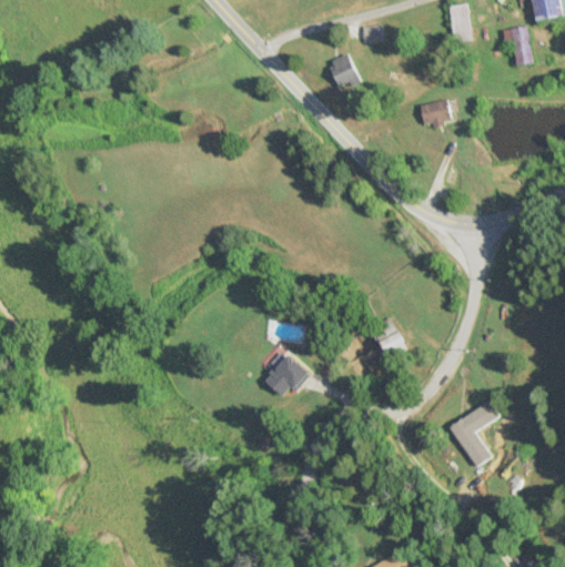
[(564,0),(532,0),(535,20),(564,16),(564,0)]
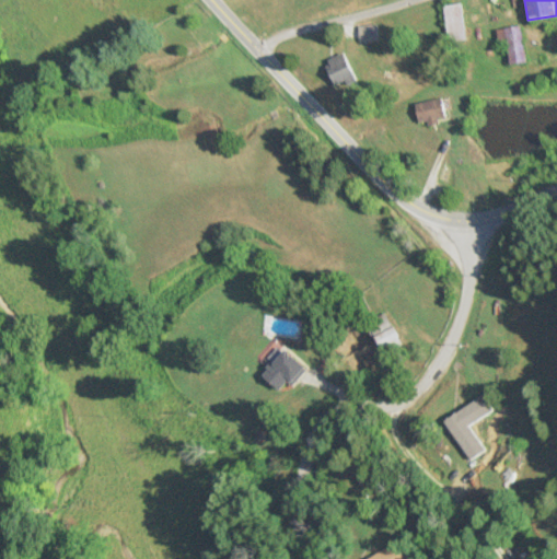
[(443,6),(448,43),(465,41),(462,3),(443,6)]
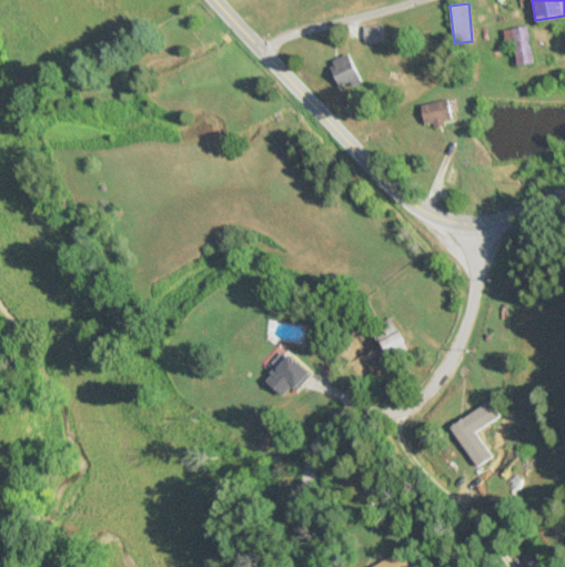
[(365,42),(381,40),(379,26),(363,28),(365,42)]
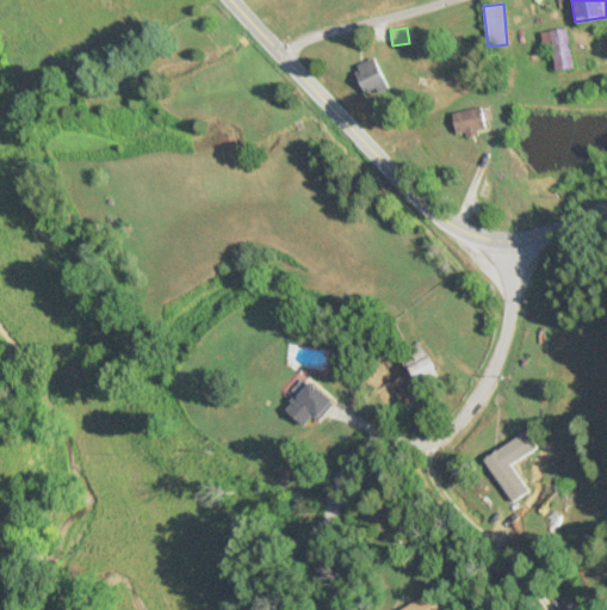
[(539,34),(544,48),(549,47),(556,72),(574,67),(563,28),(539,34)]
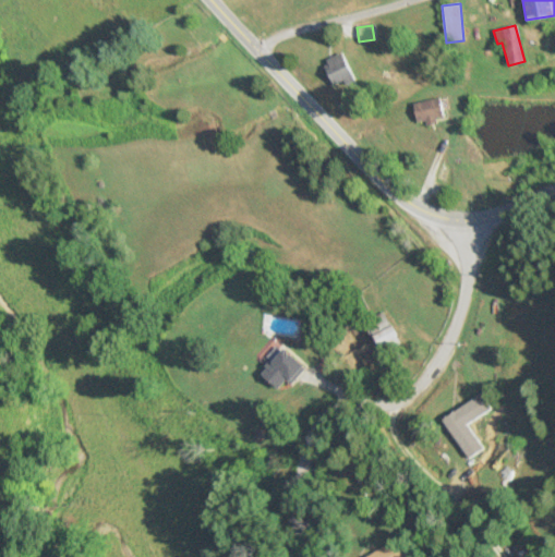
[(324,62),(336,87),(354,79),(342,53),(324,62)]
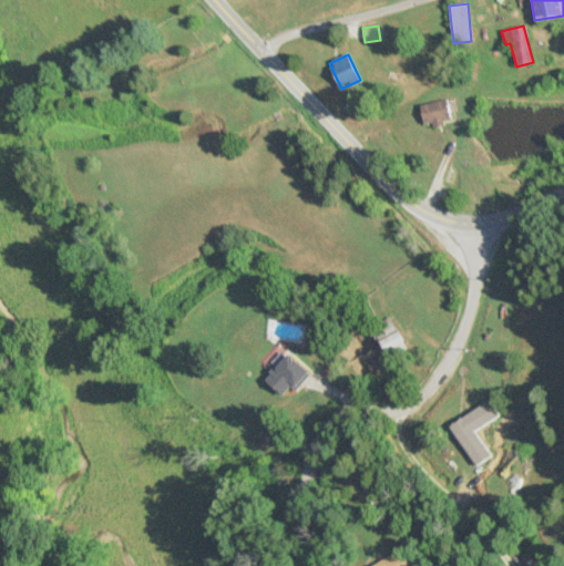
[(451,121),(445,99),(419,105),(424,126),(451,121)]
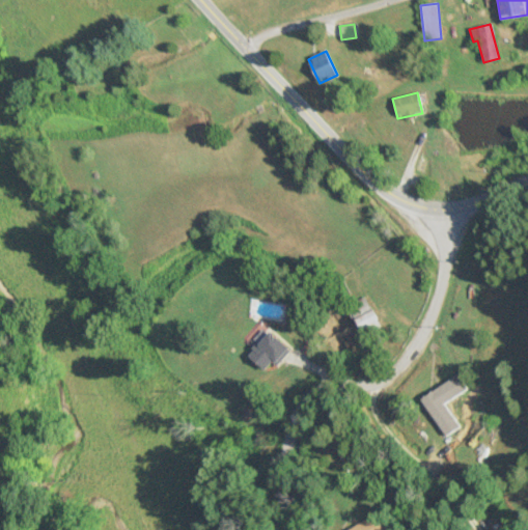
[(345,307),(362,337),(381,327),(364,297),(345,307)]
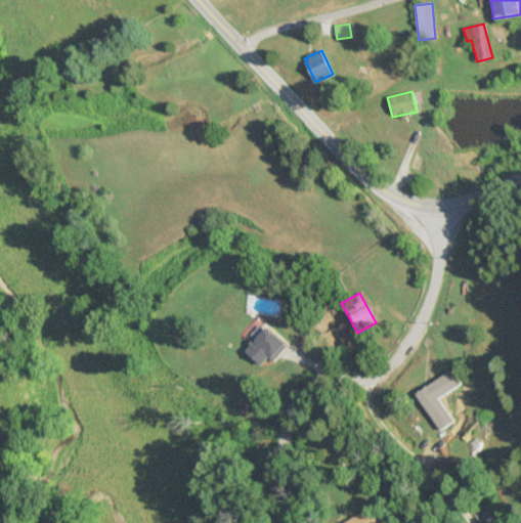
[(263,368),(285,345),(265,328),(244,351),(263,368)]
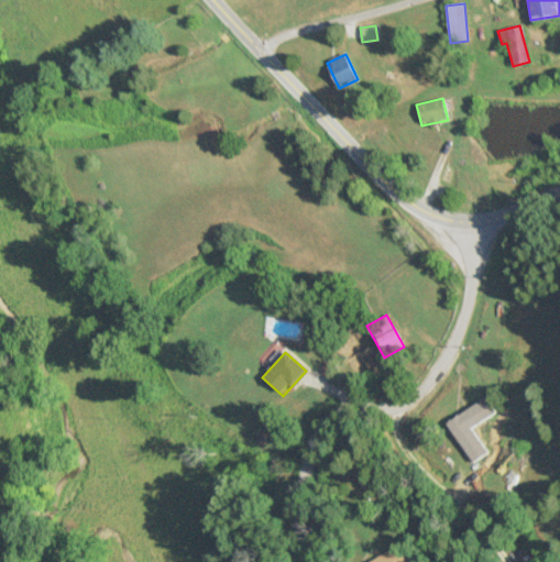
[(407,561),(397,546),(372,561),(407,561)]
